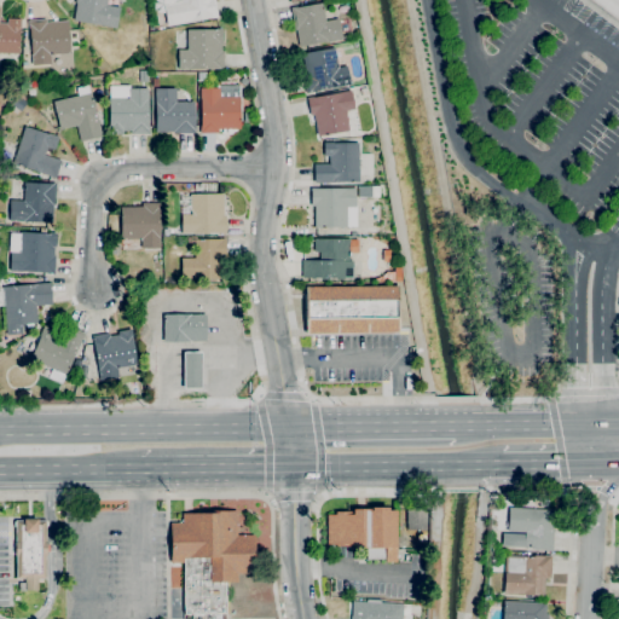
[(116,28),(73,21),(76,3),(75,3),(75,0),(106,0),(106,5),(120,7),(116,28)]
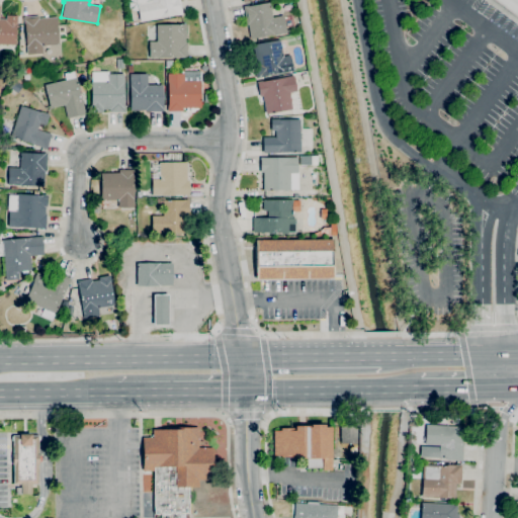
[(140,21),(136,0),(179,0),(182,14),(177,15),(177,14),(140,21)]
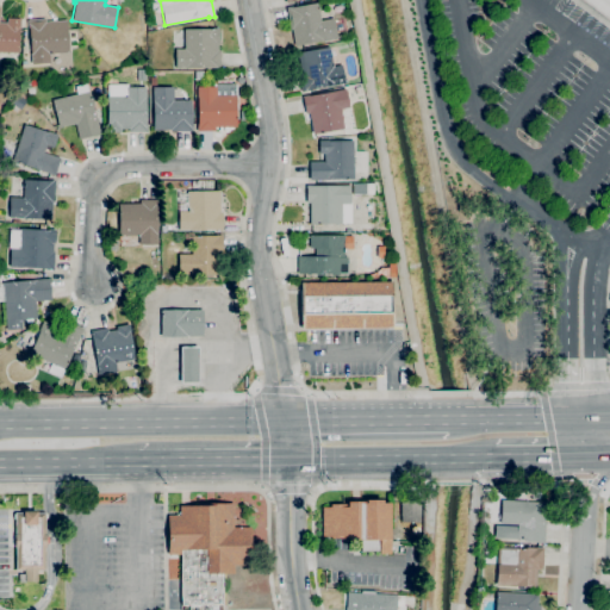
[(296,47),(292,29),(290,30),(286,7),(292,6),(292,7),(317,2),(321,19),(334,17),(337,38),(296,47)]
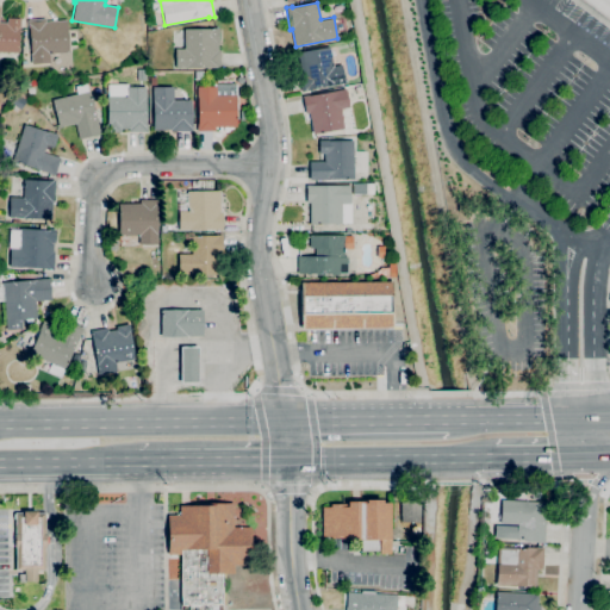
[(18,53),(0,51),(0,23),(7,23),(7,17),(22,18),(20,29),(19,29),(18,53)]
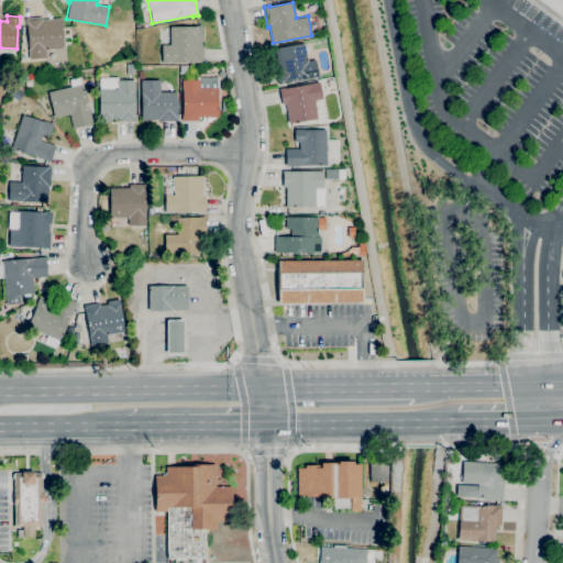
[(29,59),(28,50),(29,48),(26,25),(25,19),(42,18),(42,20),(62,19),(64,48),(46,50),(46,58),(29,59)]
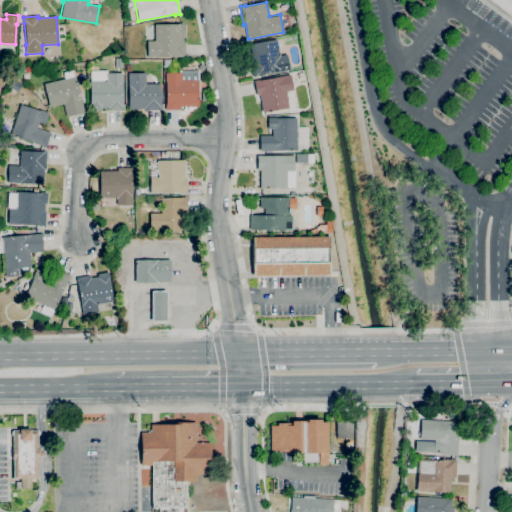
[(178,57),(178,56),(157,56),(157,57),(148,57),(148,41),(155,41),(155,24),(180,24),(180,23),(184,23),(184,35),(183,35),(183,42),(184,42),(184,57),(178,57)]
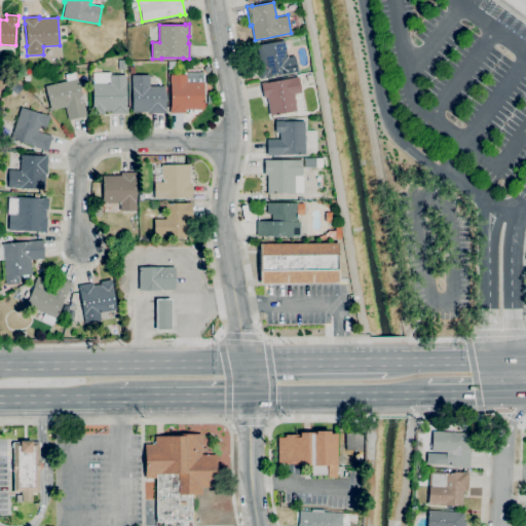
[(260,79),(257,64),(260,64),(256,46),(285,40),(288,58),(294,55),(297,71),(267,77),(267,78),(260,79)]
